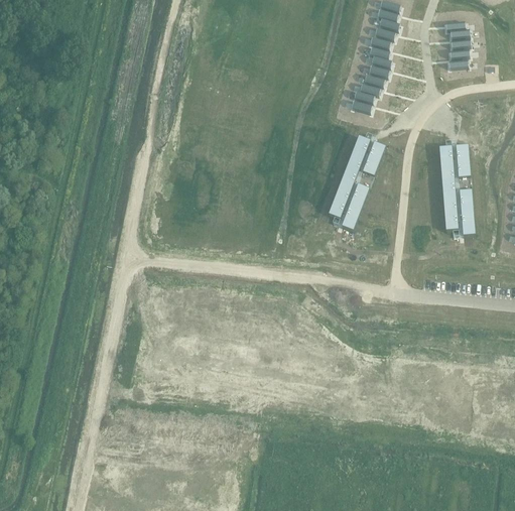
[(382,0),(380,6),(399,10),(400,4),(386,0),(382,0)]
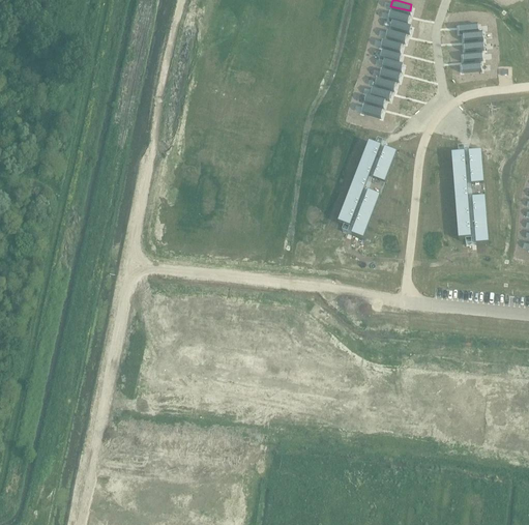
[(390,8),(388,16),(407,21),(409,13),(390,8)]
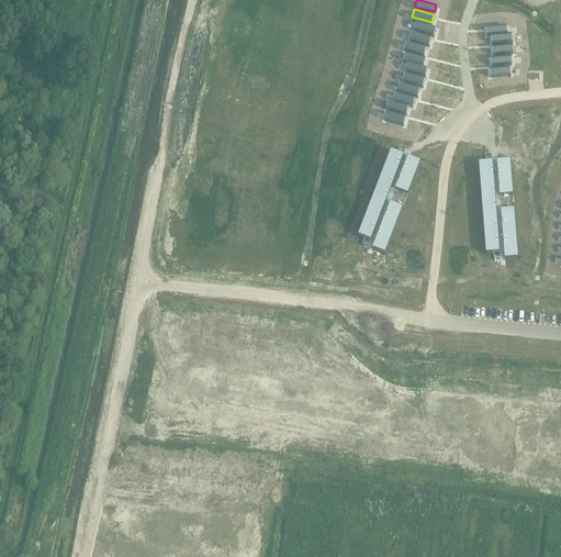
[(415,19),(413,26),(434,32),(436,24),(415,19)]
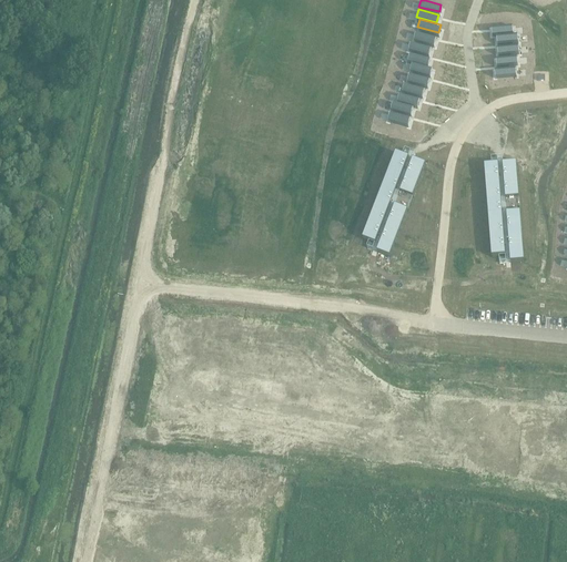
[(512,22),(490,23),(490,31),(512,30),(512,22)]
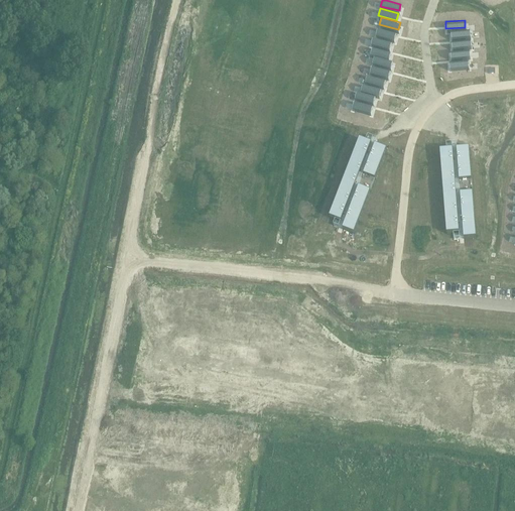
[(377,26),(375,33),(393,38),(395,31),(377,26)]
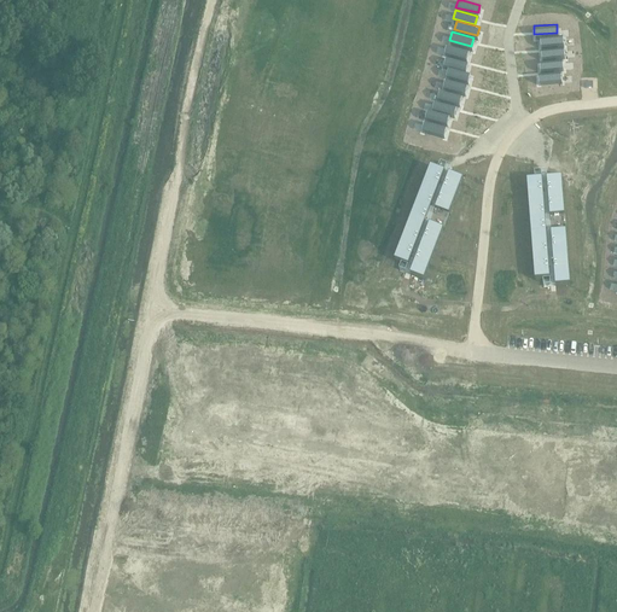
[(562,33),(539,35),(540,44),(563,41),(562,33)]
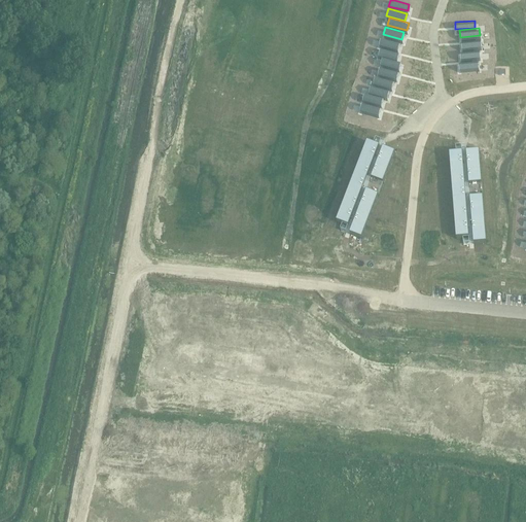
[(380,37),(378,43),(397,48),(399,41),(380,37)]
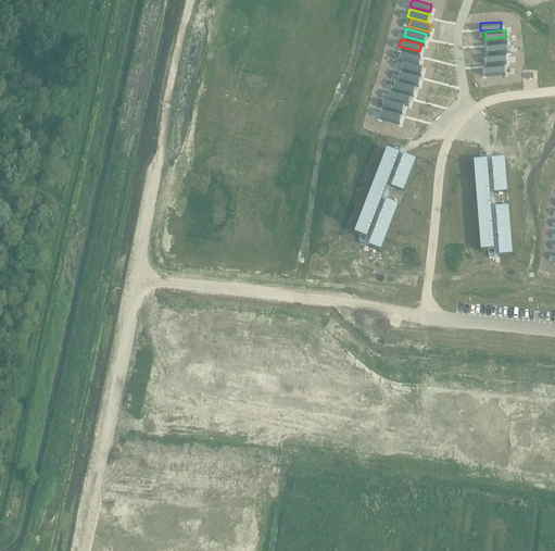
[(506,40),(486,42),(487,50),(507,48),(506,40)]
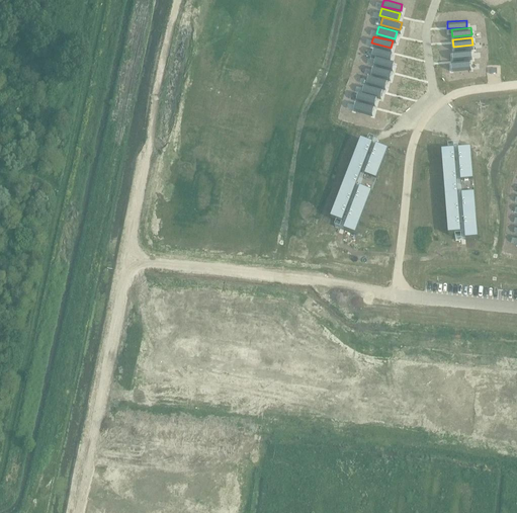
[(373,47),(371,53),(390,58),(392,51),(373,47)]
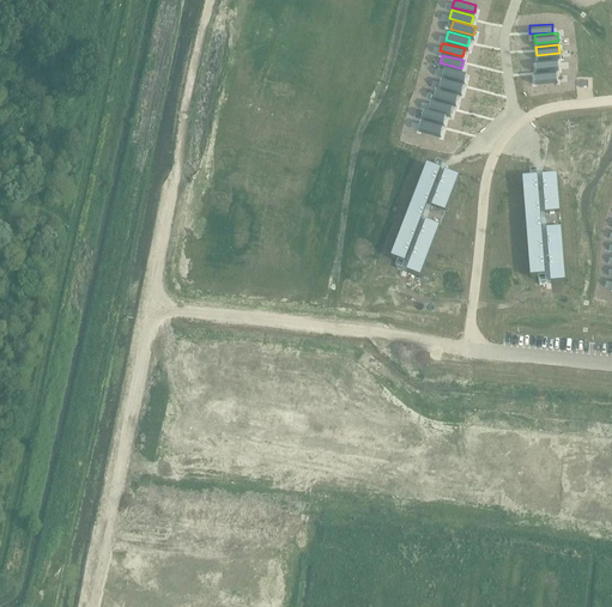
[(557,56),(534,59),(535,67),(558,65),(557,56)]
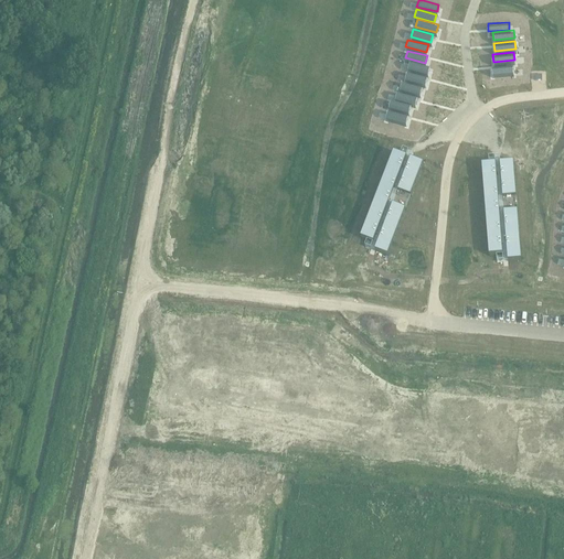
[(408,60),(407,67),(427,73),(429,65),(408,60)]
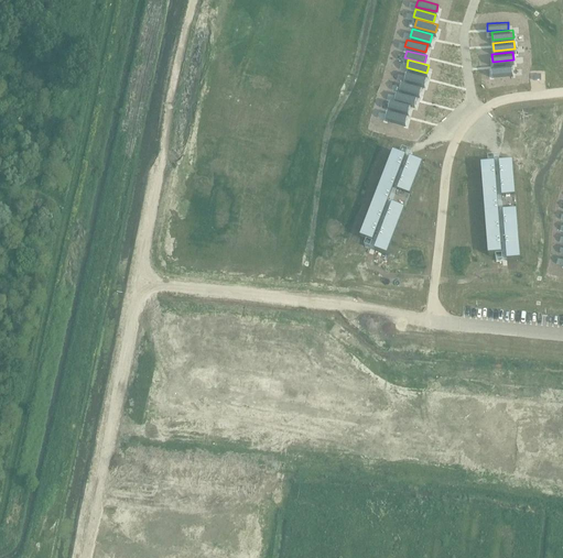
[(511,64),(490,65),(490,73),(511,72),(511,64)]
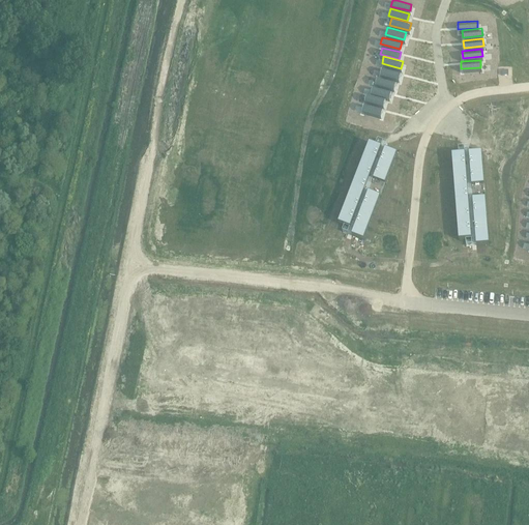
[(381,66),(379,74),(399,79),(400,71),(381,66)]
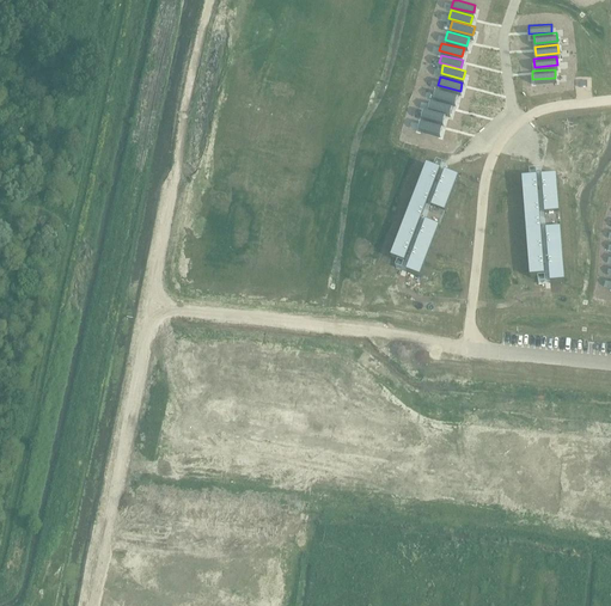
[(434,87),(433,96),(454,102),(457,93),(434,87)]
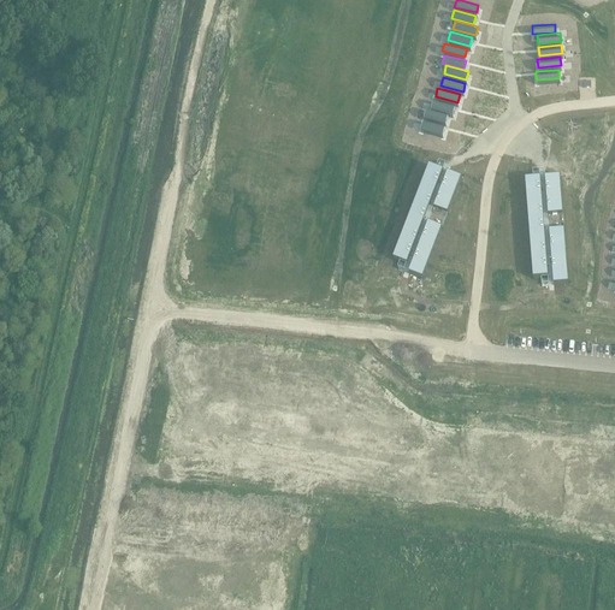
[(432,99),(430,107),(453,113),(454,105),(432,99)]
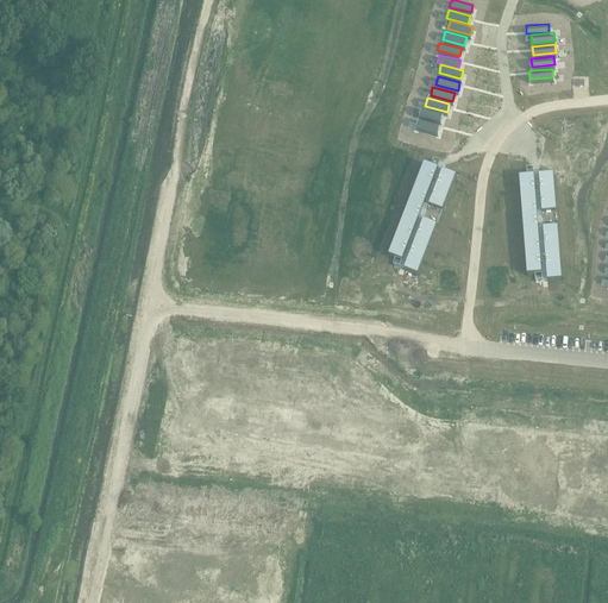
[(420,106),(418,114),(440,120),(442,112),(420,106)]
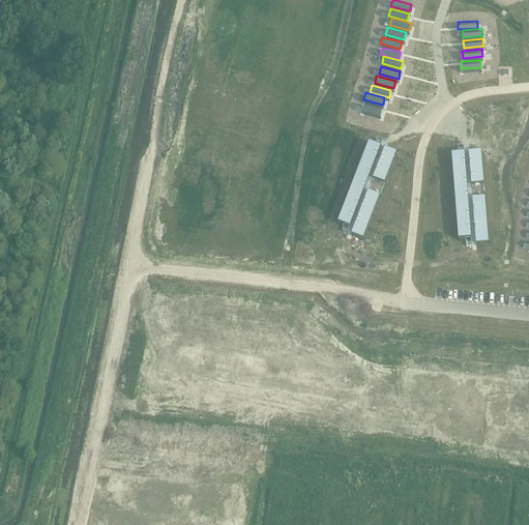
[(363,103),(361,110),(380,114),(382,108),(363,103)]
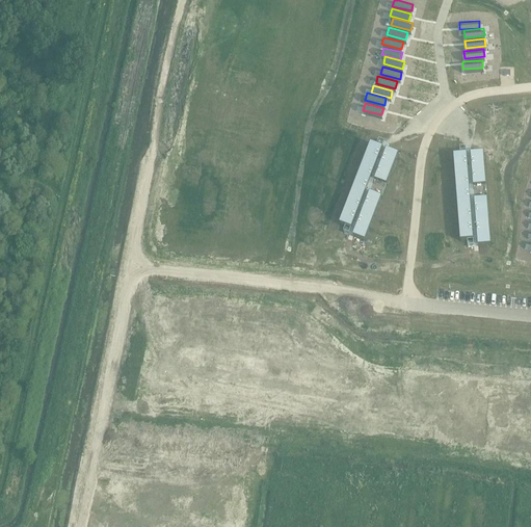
[(370,138),(339,219),(350,224),(381,143),(370,138)]
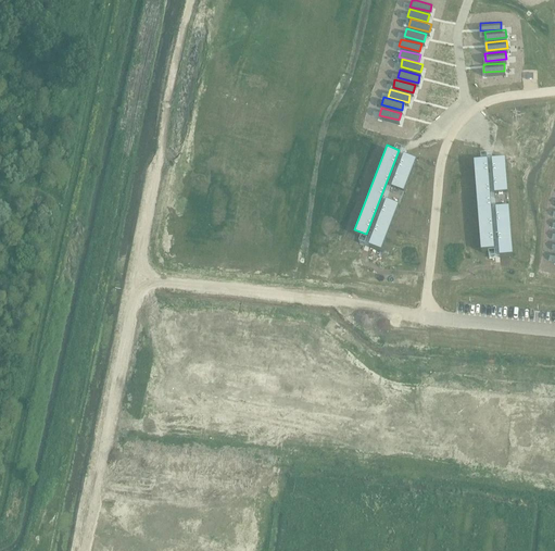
[(403,151),(368,242),(381,247),(416,157),(403,151)]
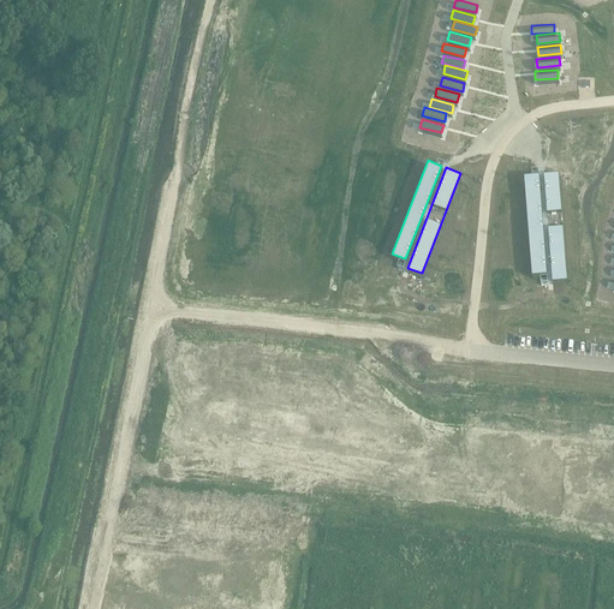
[(559,171),(543,172),(552,280),(567,279),(559,171)]
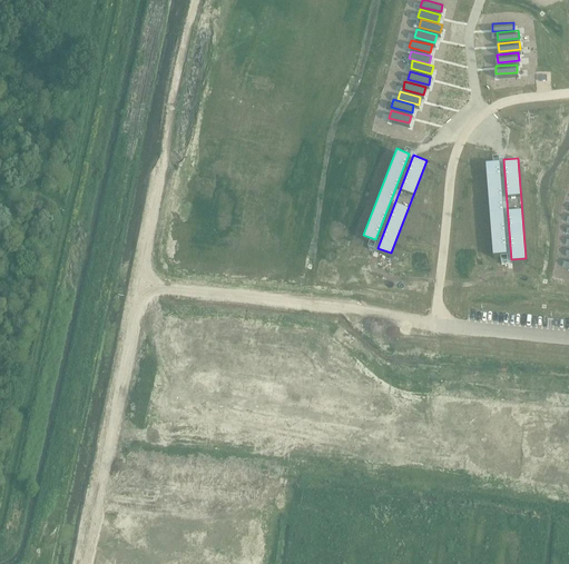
[(499,160),(484,160),(492,253),(507,251),(499,160)]
